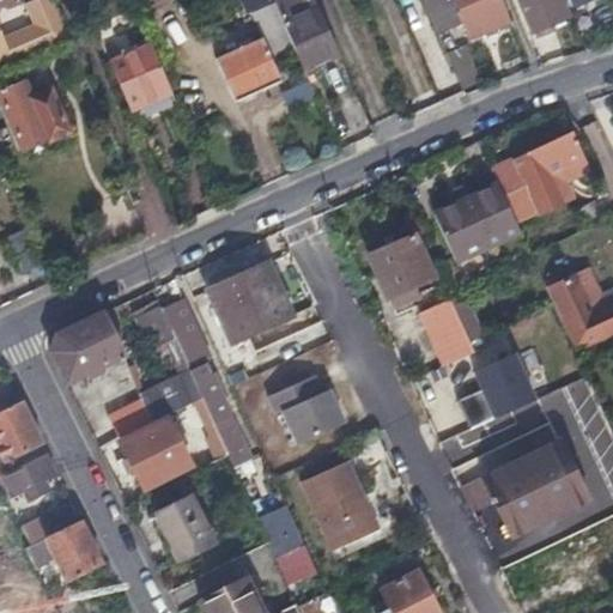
[(272,0),(287,34),(304,71),(339,54),(314,0),(272,0)]
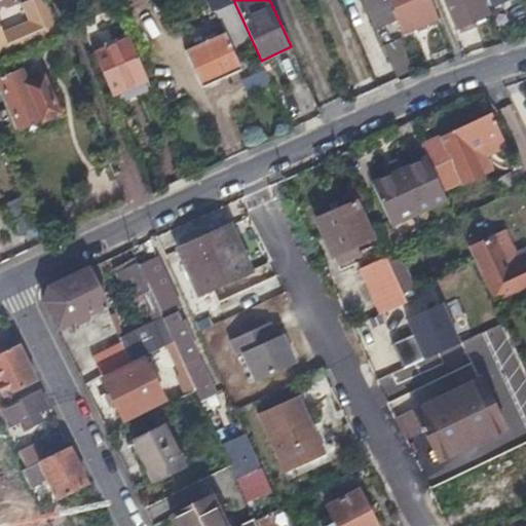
[(364,0),(376,27),(393,20),(399,32),(440,16),(433,0),(364,0)]
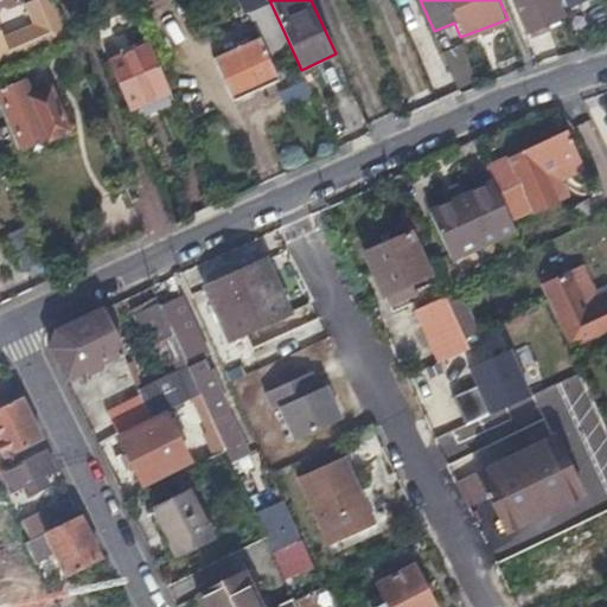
[(516,0),(529,31),(564,17),(556,0),(516,0)]
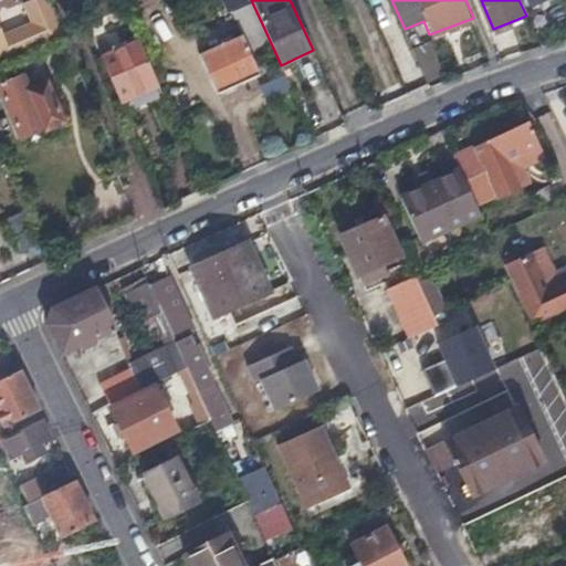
[(243,35),(221,45),(199,55),(217,94),(260,74),(243,35)]
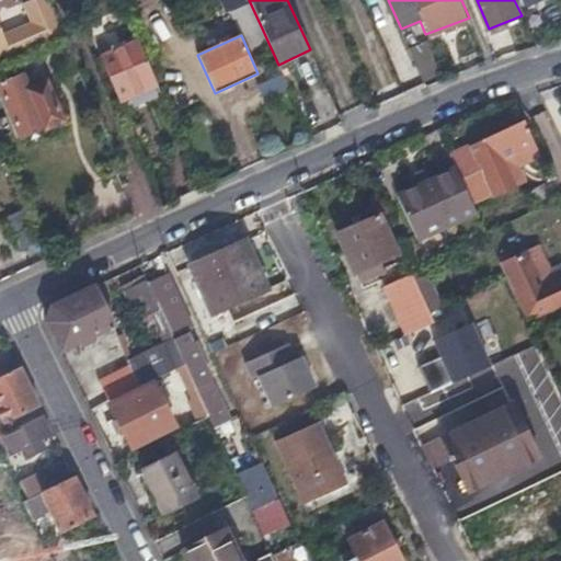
[(101,57),(119,101),(157,84),(137,39),(101,57)]
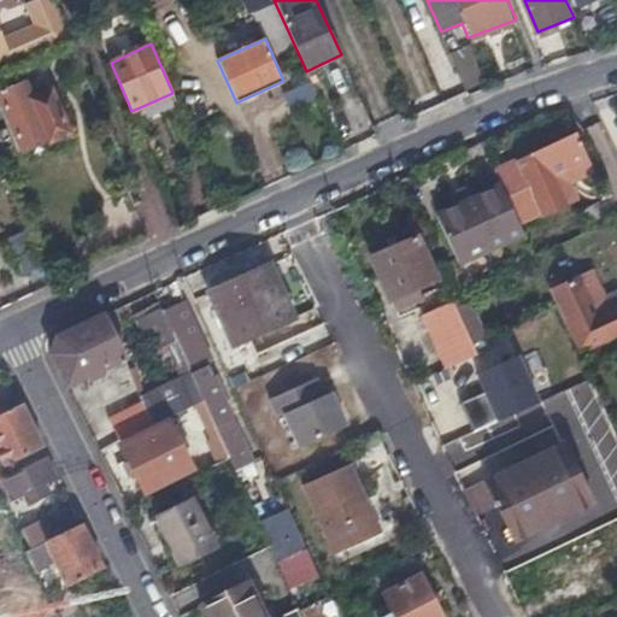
[(48,81),(37,86),(27,90),(24,84),(0,94),(0,97),(24,157),(72,136),(48,81)]
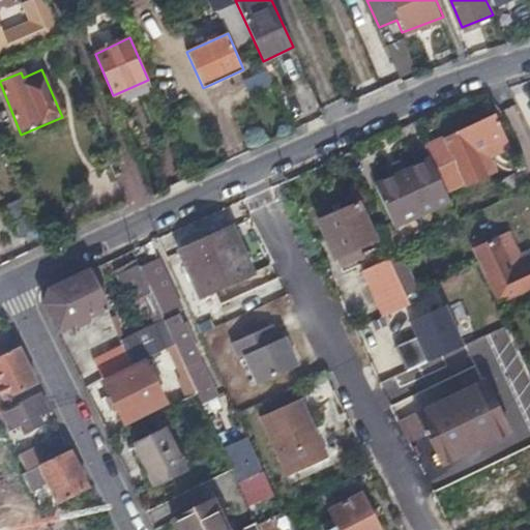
[(430,158),(445,190),(487,172),(477,151),(505,139),(506,138),(496,115),(424,147),(430,158)]
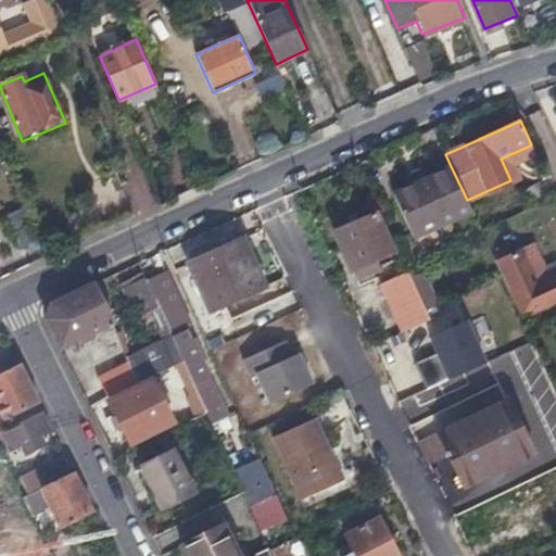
[(535,156),(530,146),(501,159),(510,180),(518,176),(515,166),(535,156)]
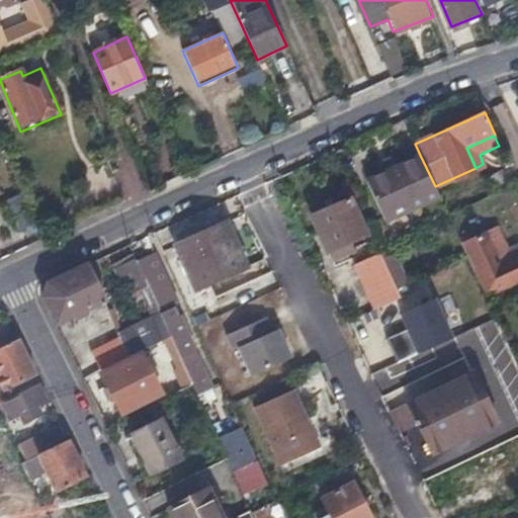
[(435,186),(420,155),(392,168),(386,158),(369,165),(374,175),(361,181),(379,220),(438,193),(435,186)]
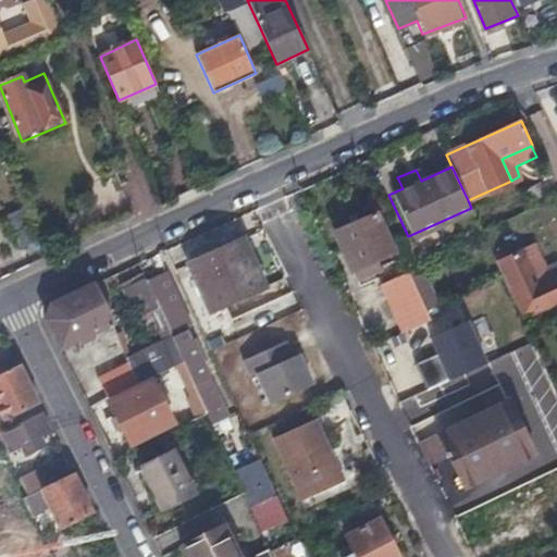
[(24,246),(40,239),(28,209),(12,215),(24,246)]
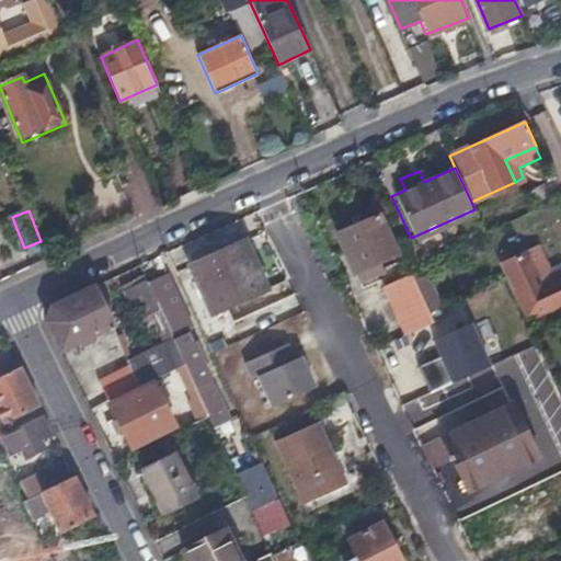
[(379,215),(358,225),(338,233),(359,283),(385,272),(380,263),(397,255),(379,215)]
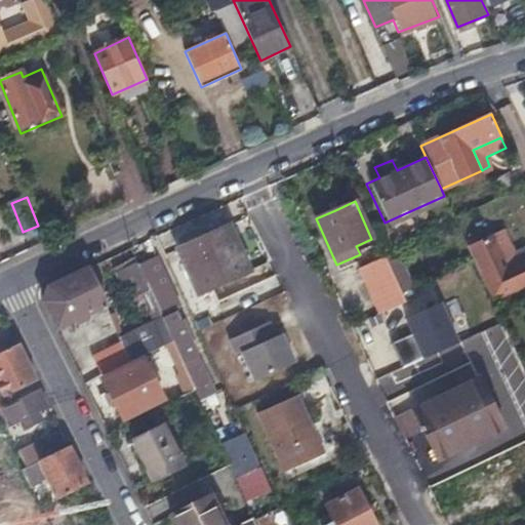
[(227,221),(201,233),(176,245),(198,290),(248,265),(227,221)]
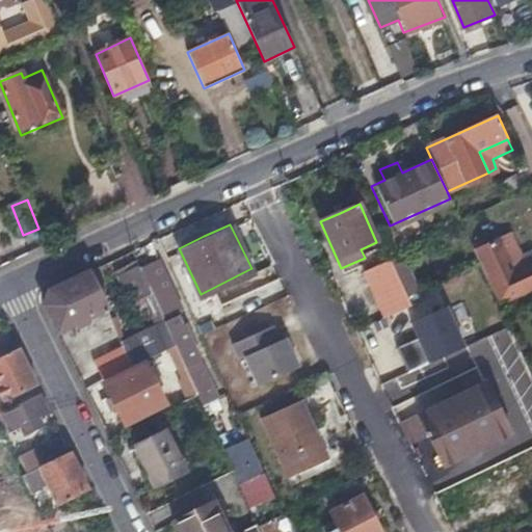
[(511,235),(501,239),(515,270),(531,261),(531,256),(530,251),(521,256),(511,235)]
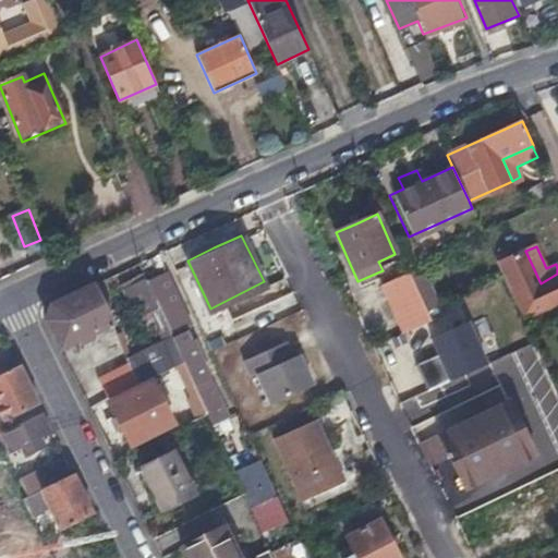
[(557,300),(557,274),(541,283),(525,251),(498,264),(522,317),(557,300)]
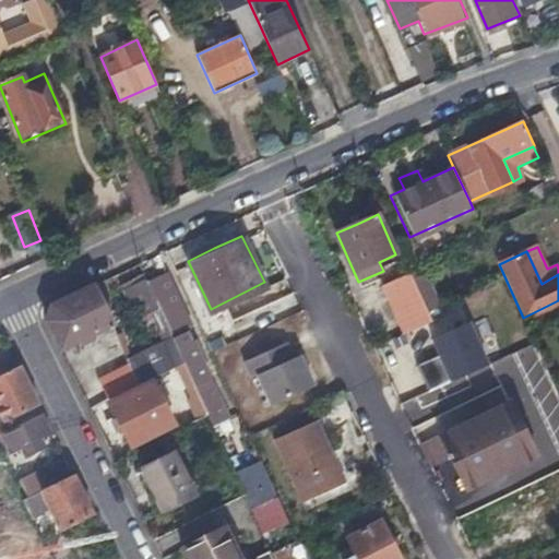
[(381,277),(394,306),(407,334),(412,331),(417,341),(437,331),(407,265),(381,277)]
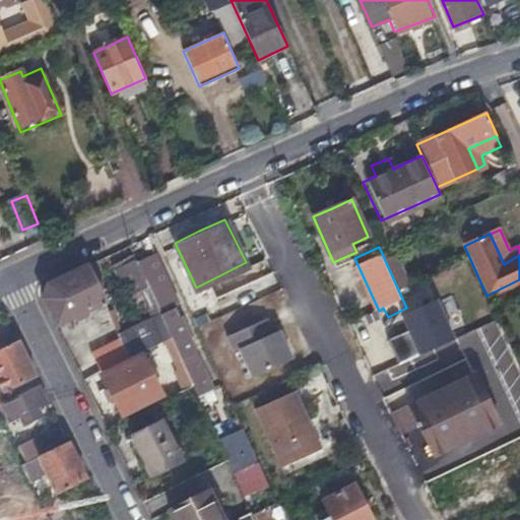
[(166,312),(173,309),(181,305),(166,274),(160,275),(151,254),(137,260),(148,284),(150,283),(166,312)]
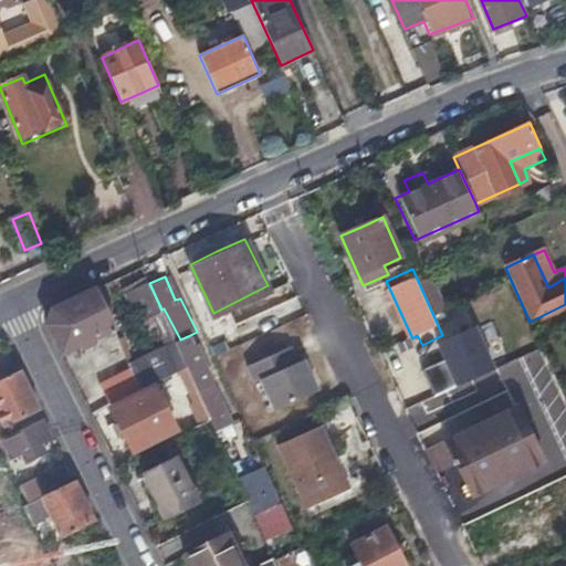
[(132,290),(138,304),(145,317),(160,311),(147,283),(132,290)]
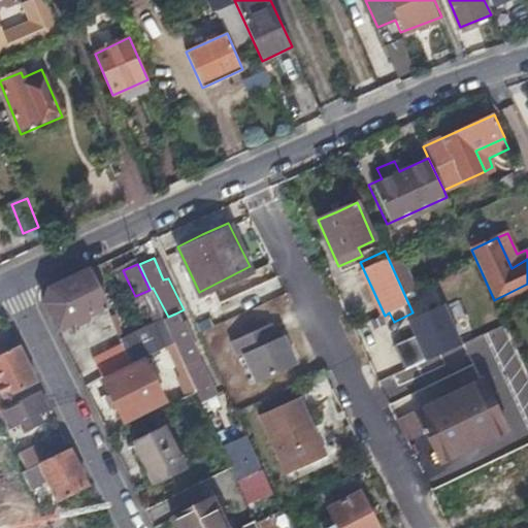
[(43,302),(51,316),(57,330),(105,307),(90,269),(47,288),(43,302)]
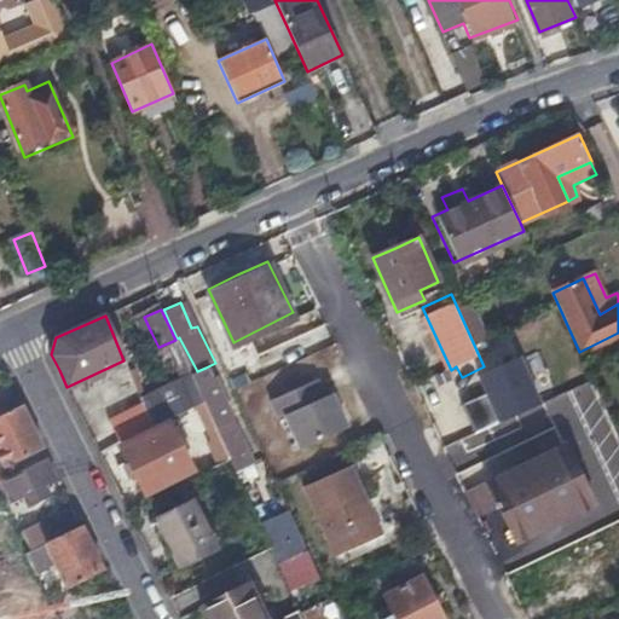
[(461,404),(472,434),(541,410),(521,357),(472,375),(480,398),(461,404)]
